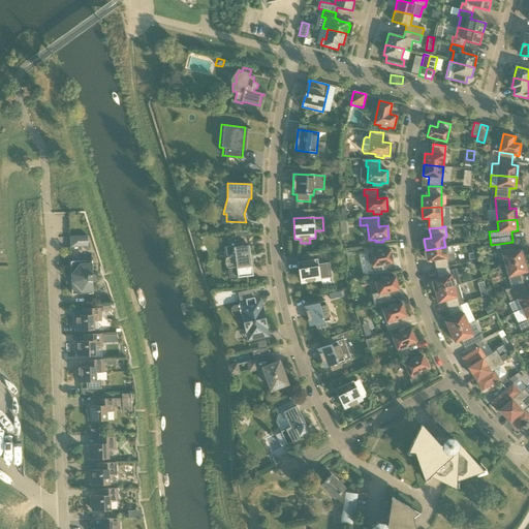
[(88,236),(70,237),(70,248),(88,247),(88,236)]
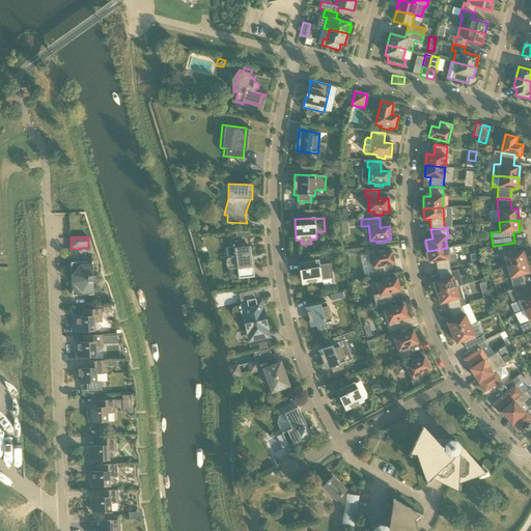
[(507,268),(527,262),(524,251),(516,252),(514,243),(501,245),(507,268)]
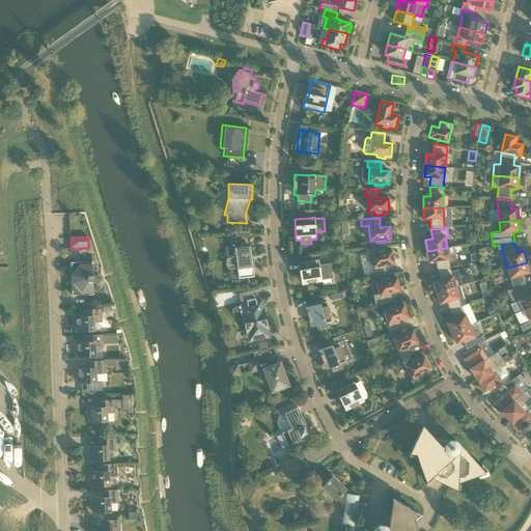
[(255,270),(254,261),(252,261),(250,247),(235,249),(236,257),(227,258),(227,260),(226,261),(226,262),(226,264),(226,266),(227,268),(228,269),(229,270),(230,270),(230,271),(229,272),(230,280),(254,277),(253,270),(255,270)]
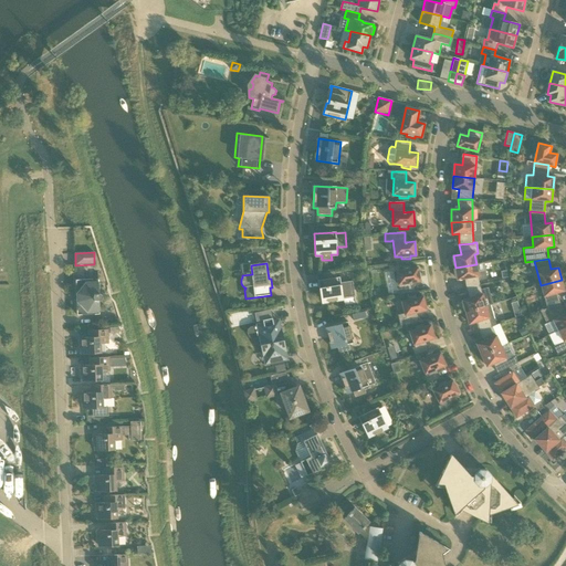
[(485,270),(478,272),(477,264),(456,268),(458,280),(464,279),(467,289),(480,285),(479,280),(486,279),(485,270)]
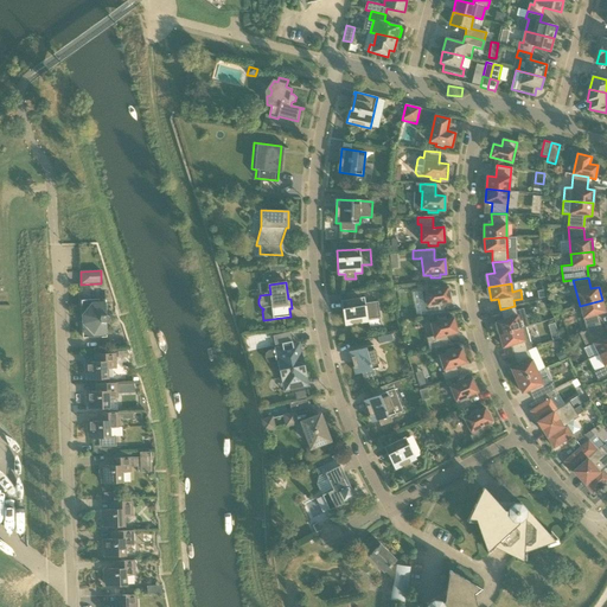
[(427,317),(442,314),(440,304),(451,301),(448,287),(441,288),(441,286),(432,287),(432,289),(425,291),(428,308),(425,308),(427,317)]
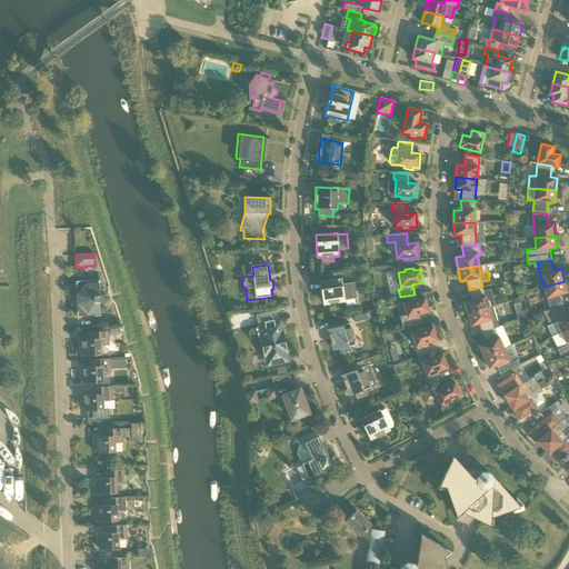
[(346,301),(345,299),(357,298),(356,295),(355,282),(342,285),(341,279),(338,279),(337,272),(325,275),(326,281),(319,282),(323,305),(346,301)]
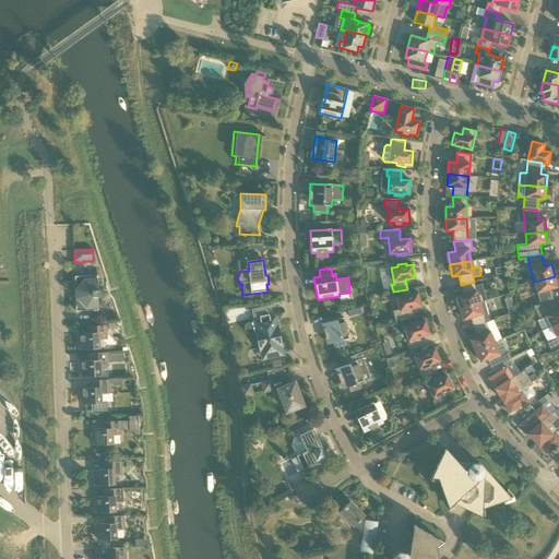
[(98,290),(97,276),(75,276),(76,311),(98,311),(98,296),(100,295),(100,293),(99,292),(98,290)]
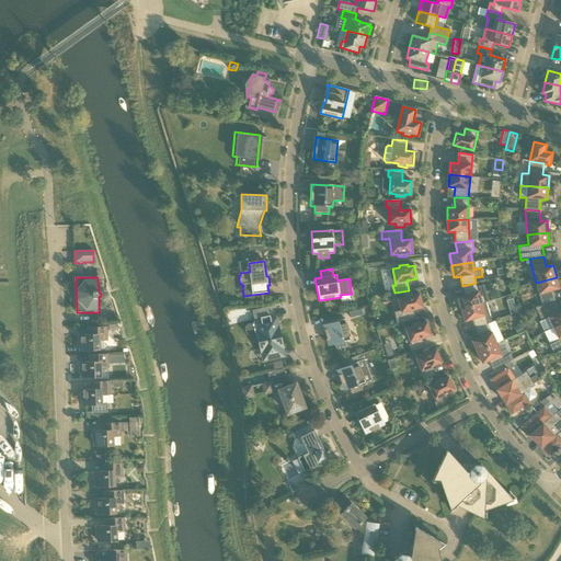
[(542,306),(556,301),(552,290),(560,288),(557,277),(536,283),(542,306)]
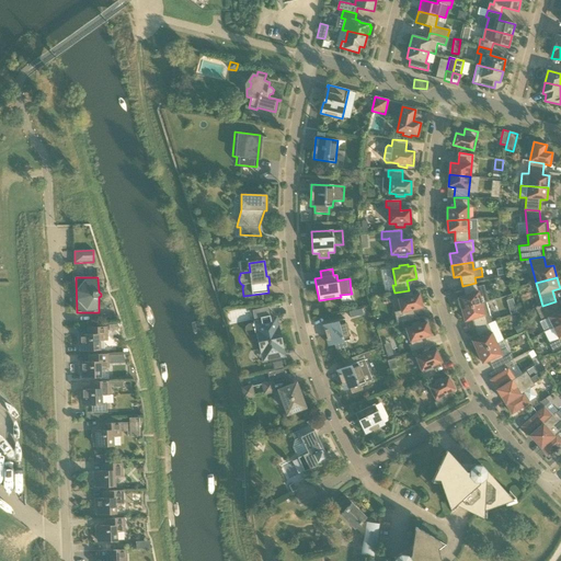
[(458,298),(461,309),(482,304),(480,297),(487,295),(484,286),(477,288),(476,283),(462,286),(465,296),(458,298)]
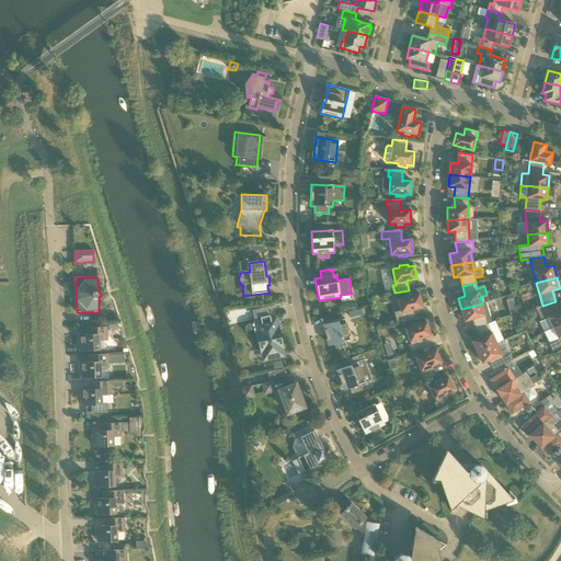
[(395,312),(397,323),(415,319),(413,310),(423,308),(420,294),(413,296),(412,293),(404,295),(404,298),(398,299),(401,310),(395,312)]
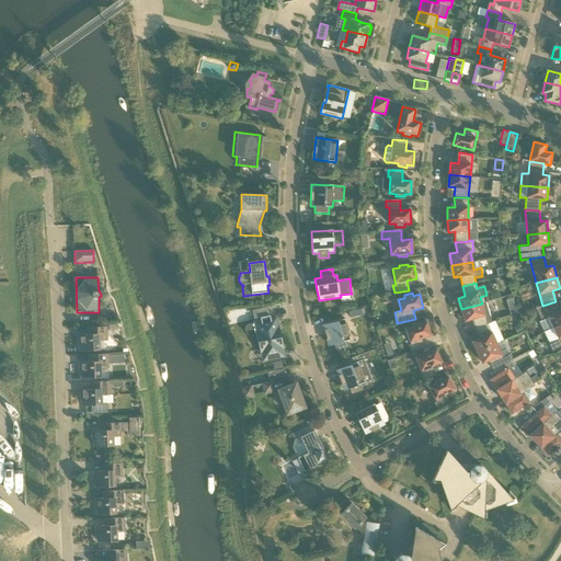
[(556,301),(542,306),(536,309),(542,321),(539,322),(545,332),(544,332),(544,333),(553,328),(560,323),(560,310),(560,311),(556,301)]
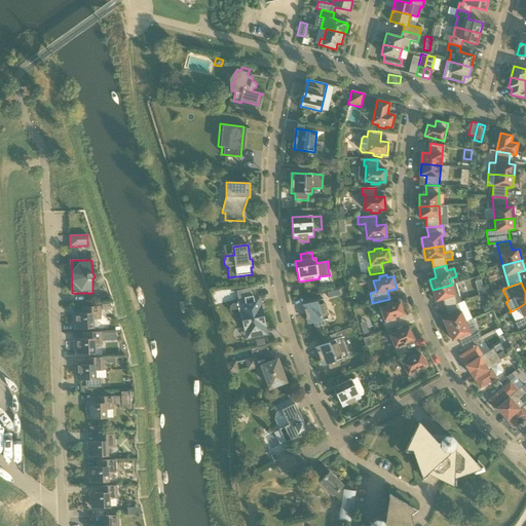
[(456,284),(452,285),(433,290),(436,301),(443,299),(445,308),(457,304),(457,303),(461,302),(456,284)]
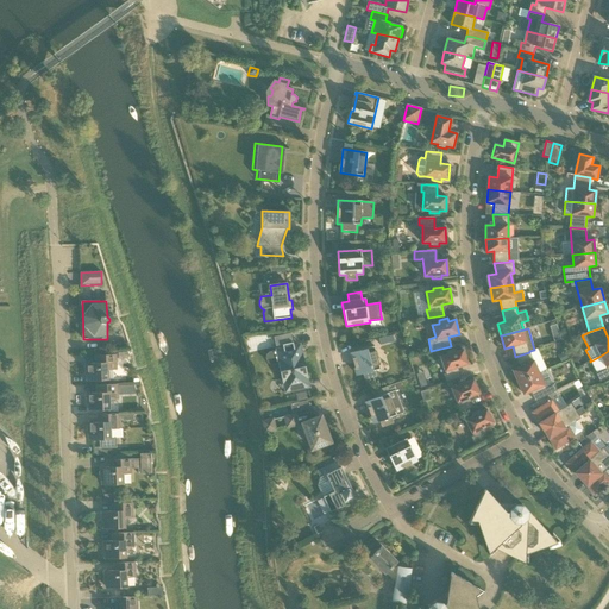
[(381,345),(394,341),(393,334),(378,338),(381,345)]
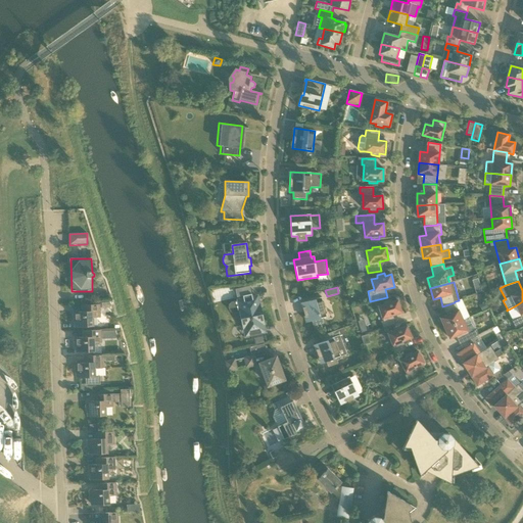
[(234,311),(238,310),(245,337),(267,333),(263,314),(258,295),(252,296),(251,294),(243,296),(243,299),(233,302),(231,302),(230,303),(229,305),(230,307),(230,308),(231,310),(233,311),(234,311)]
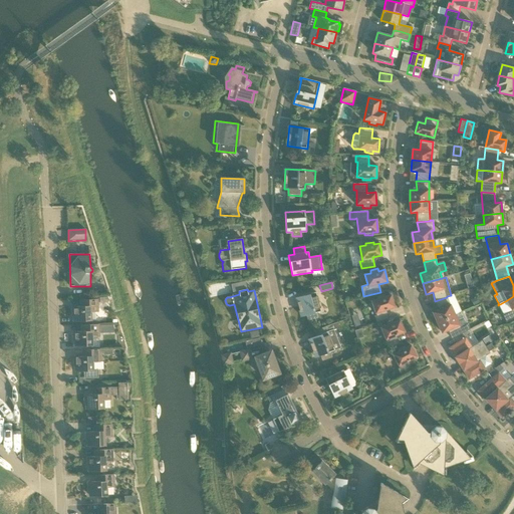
[(321,312),(316,292),(296,297),(302,317),(307,315),(308,319),(317,317),(316,313),(321,312)]
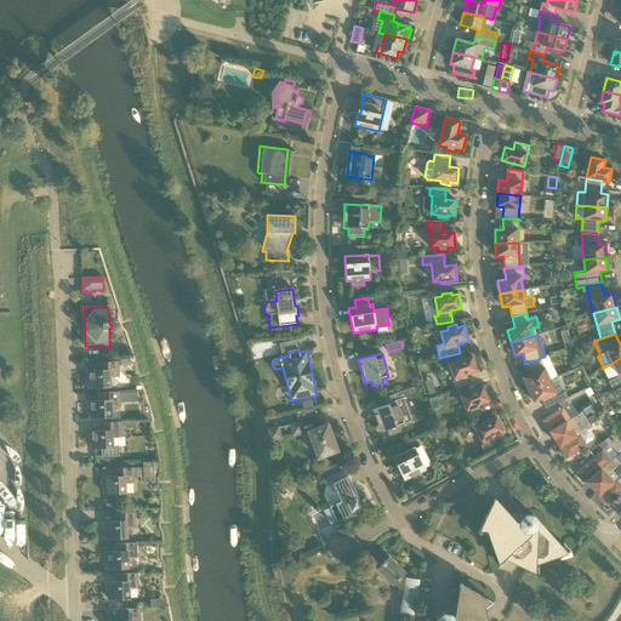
[(453,382),(455,389),(471,385),(467,375),(477,371),(472,357),(466,359),(465,357),(456,359),(456,362),(450,364),(455,381),(453,382)]
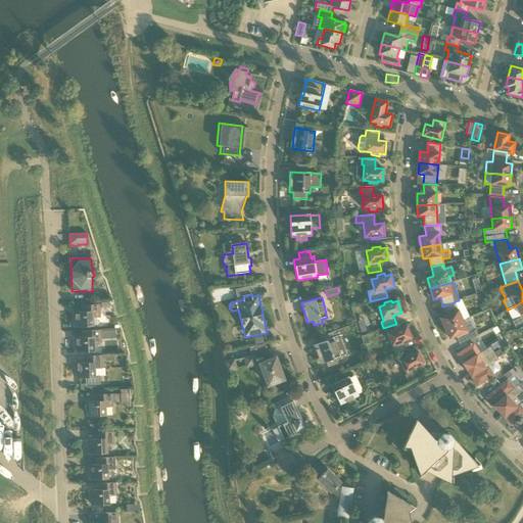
[(521,316),(514,319),(512,320),(515,327),(522,323),(522,301),(516,305),(521,316)]
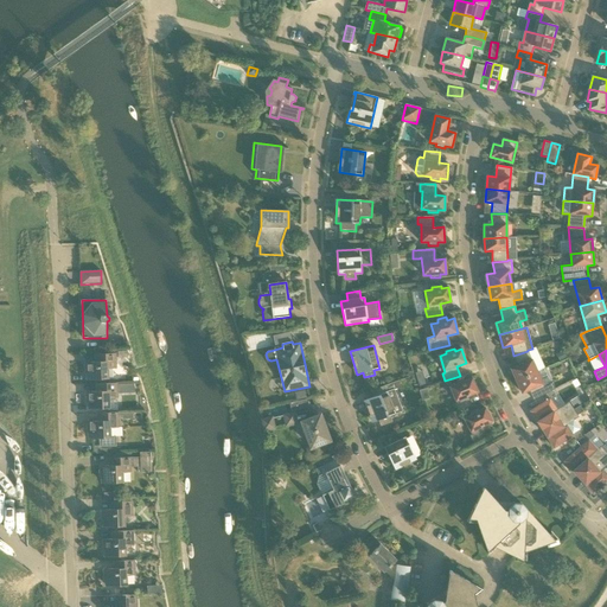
[(517,382),(537,372),(528,351),(513,356),(518,366),(511,369),(517,382)]
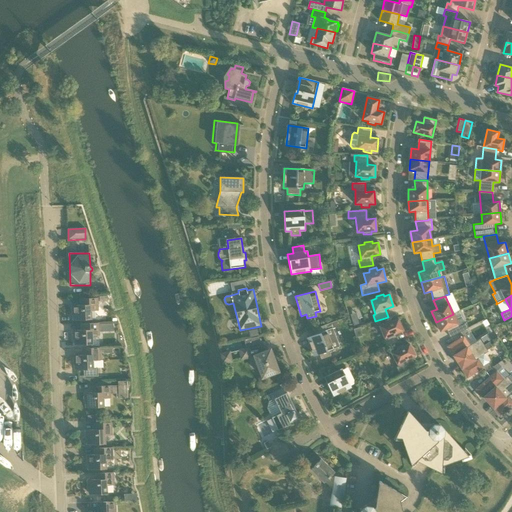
[(469,299),(472,305),(478,302),(476,296),(469,299)]
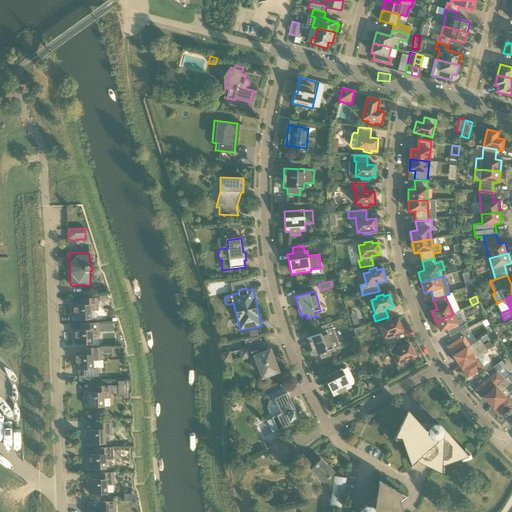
[(80,299),(81,306),(73,306),(73,315),(74,315),(74,320),(91,319),(91,311),(98,311),(97,299),(80,299)]
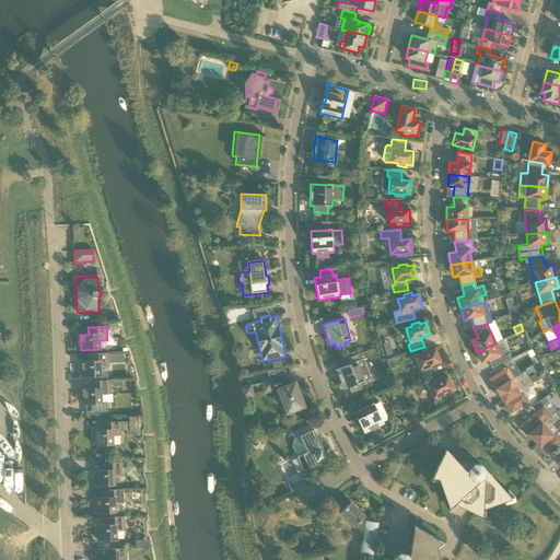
[(496,343),(477,352),(481,363),(488,360),(492,369),(513,359),(510,353),(502,357),(496,343)]
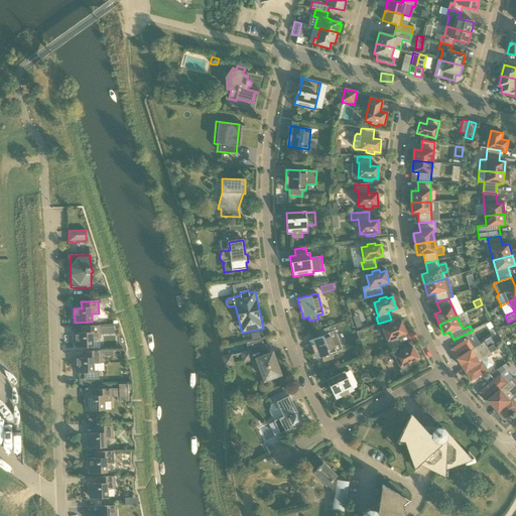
[(388,327),(383,330),(388,343),(386,344),(389,350),(401,345),(398,337),(406,334),(401,321),(396,324),(395,321),(387,325),(388,327)]
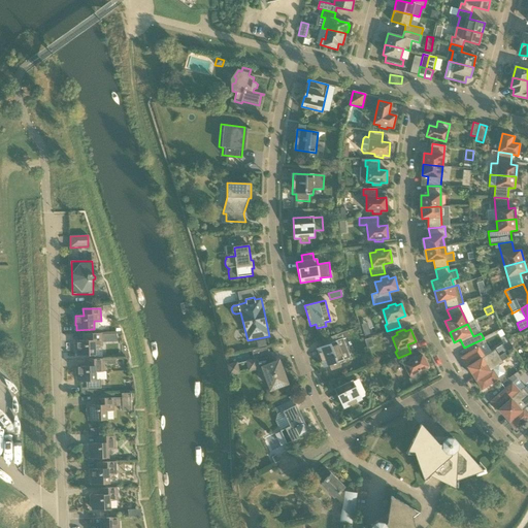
[(84,334),(85,340),(75,341),(76,351),(77,351),(77,356),(95,355),(95,347),(102,347),(101,334),(84,334)]
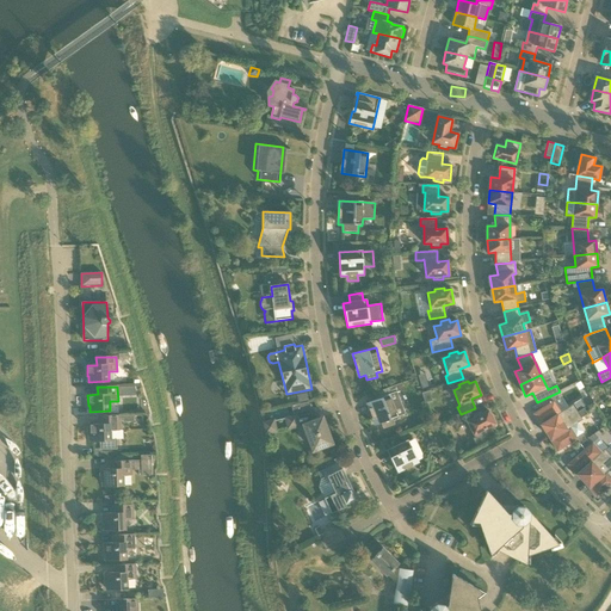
[(425,403),(433,401),(430,392),(421,393),(425,403)]
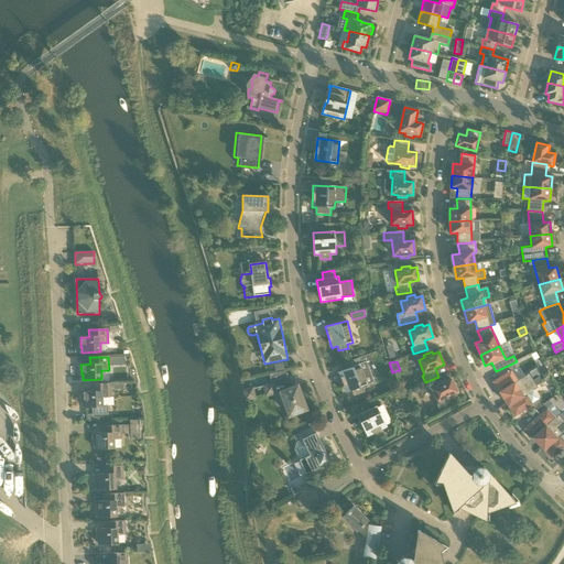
[(366,362),(360,365),(360,364),(339,372),(347,392),(353,390),(355,394),(364,391),(361,387),(368,384),(373,382),(366,362)]
